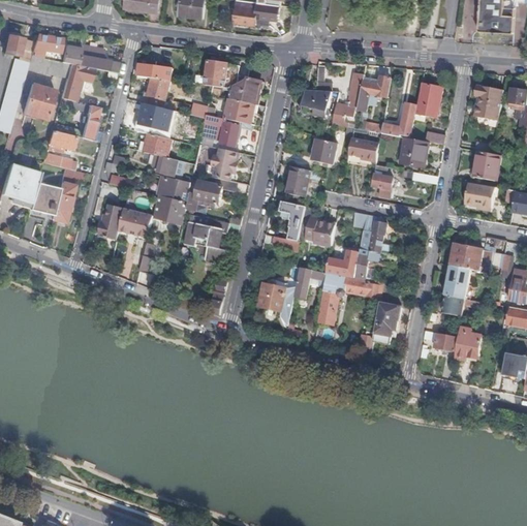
[(124,0),(123,7),(157,11),(158,0),(124,0)]
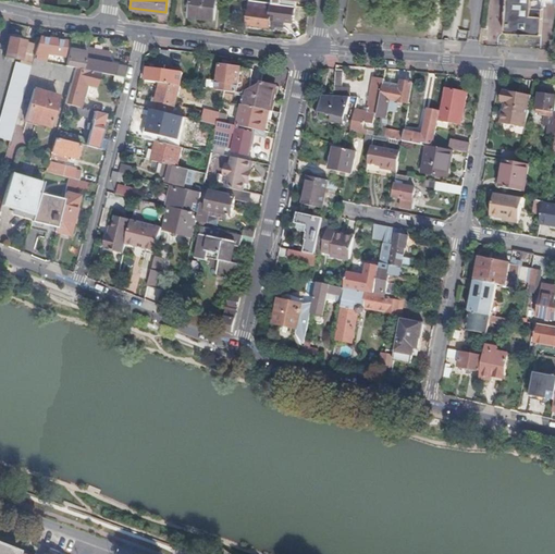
[(188,0),(186,14),(213,19),(216,0),(188,0)]
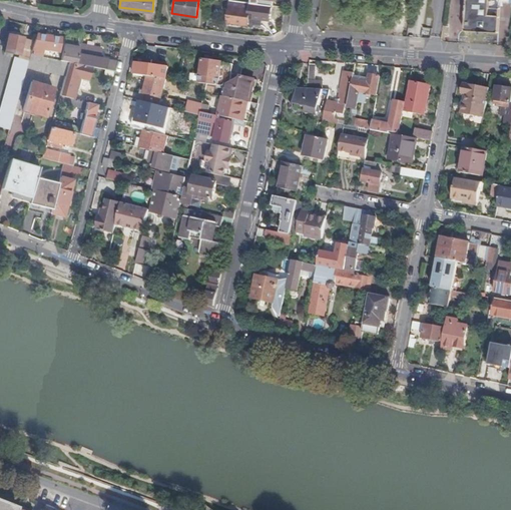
[(508,1),(508,0),(464,0),(463,30),(497,31),(498,0),(508,1)]
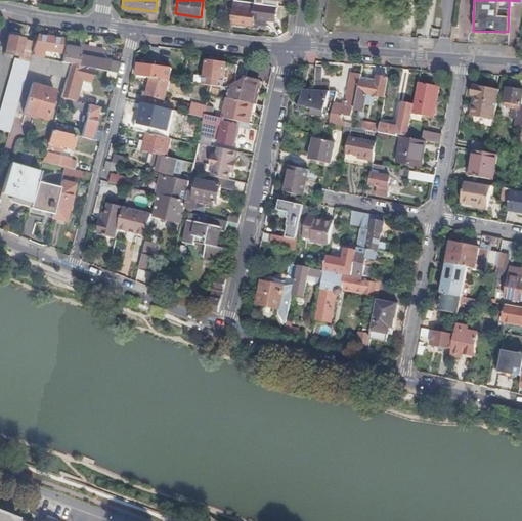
[(255,7),(233,4),(231,20),(252,24),(255,7)]
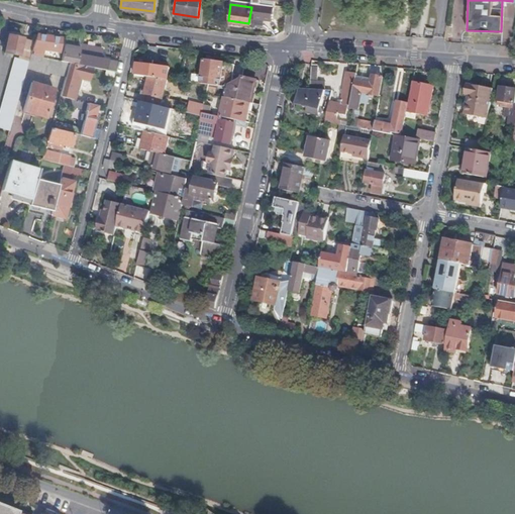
[(28,55),(32,39),(20,37),(20,36),(6,33),(2,50),(17,54),(16,58),(13,57),(0,104),(0,127),(3,128),(7,129),(24,67),(28,55)]
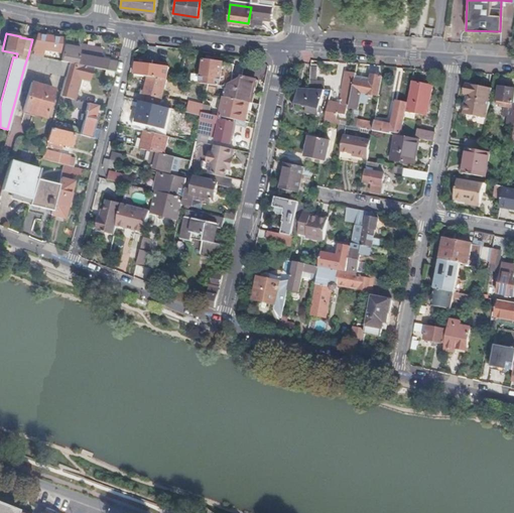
[(59,37),(34,33),(32,39),(29,52),(39,54),(41,48),(45,49),(46,46),(58,47),(59,37)]
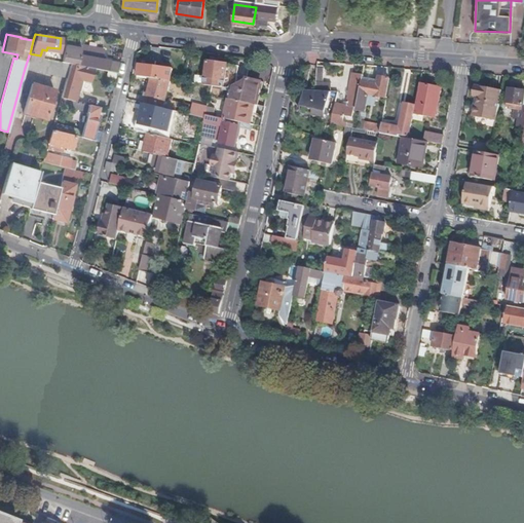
[(102,48),(79,44),(78,48),(76,55),(75,64),(92,67),(115,72),(117,62),(100,58),(102,48)]
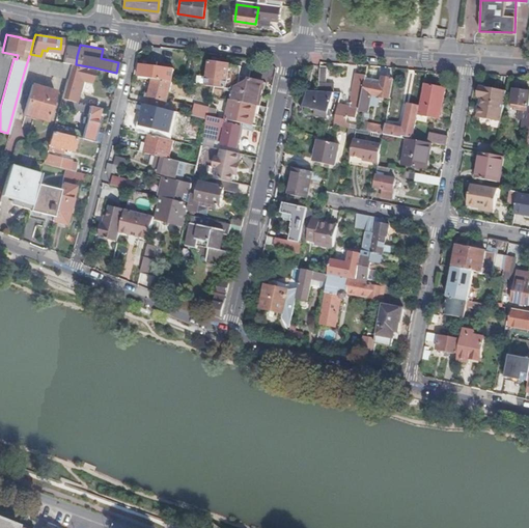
[(59,61),(68,63),(76,64),(77,56),(70,55),(72,48),(62,46),(59,61)]
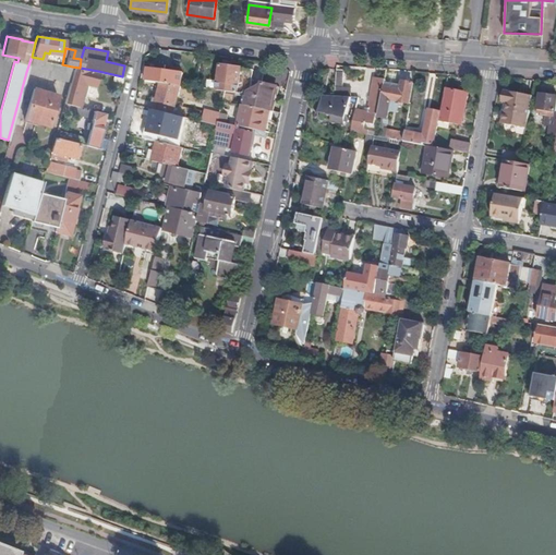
[(83,51),(75,50),(73,58),(81,59),(83,51)]
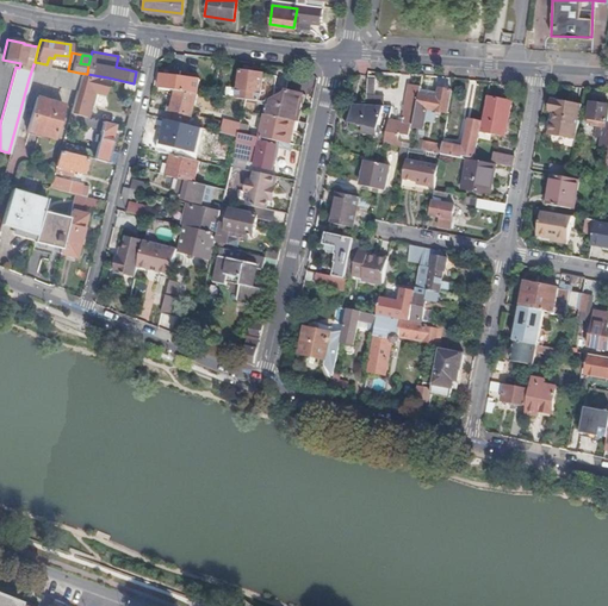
[(33,64),(29,79),(74,88),(79,73),(68,70),(33,64)]
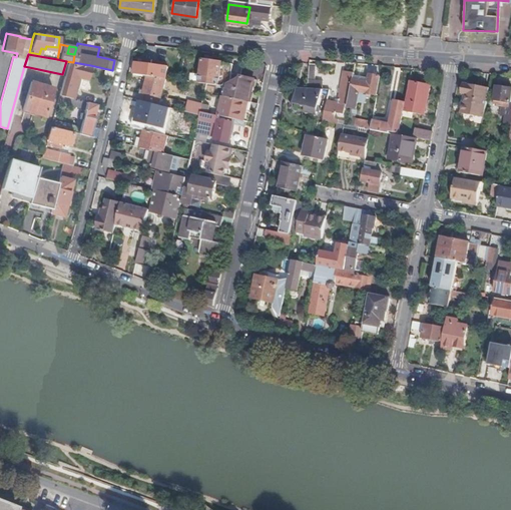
[(205,82),(217,83),(220,61),(201,58),(198,81),(205,82)]
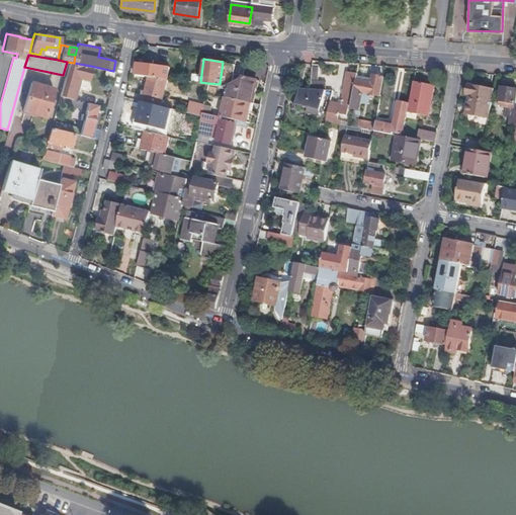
[(67,62),(63,75),(57,95),(72,98),(77,77),(87,79),(91,66),(74,63),(67,62)]
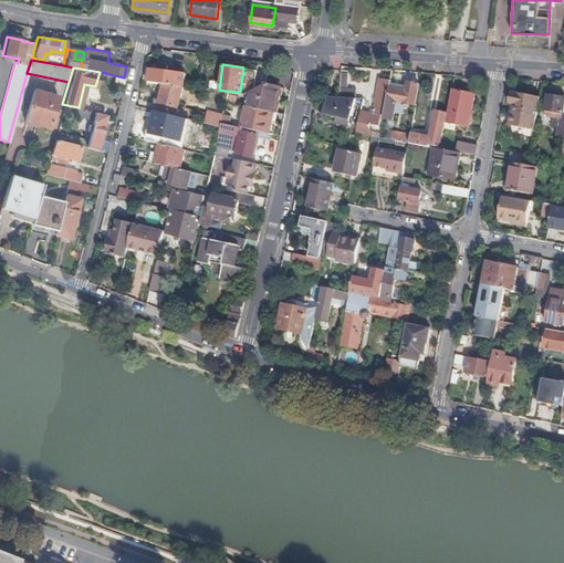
[(162,82),(181,85),(184,72),(148,68),(147,80),(162,82)]
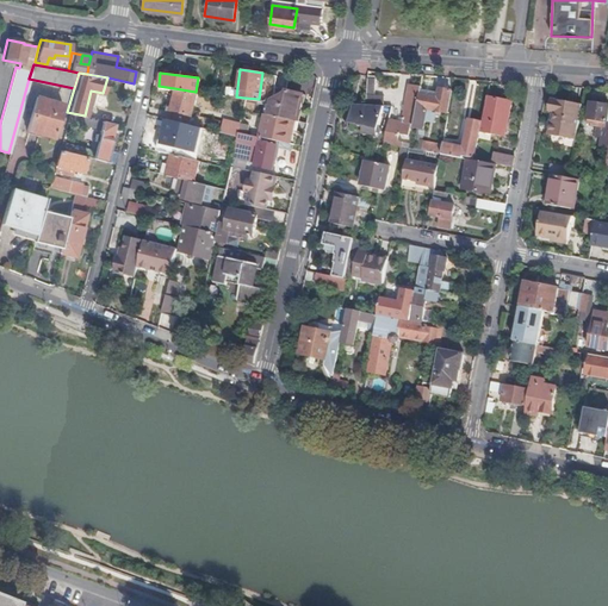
[(419,88),(419,86),(407,83),(401,120),(388,118),(383,141),(395,143),(397,132),(407,133),(409,122),(413,120),(419,88)]
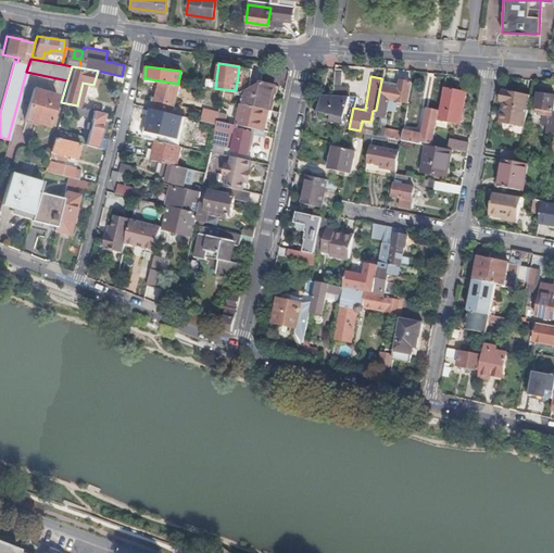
[(395,83),(381,80),(376,110),(375,114),(385,116),(388,98),(406,101),(410,82),(400,79),(400,78),(397,77),(395,83)]
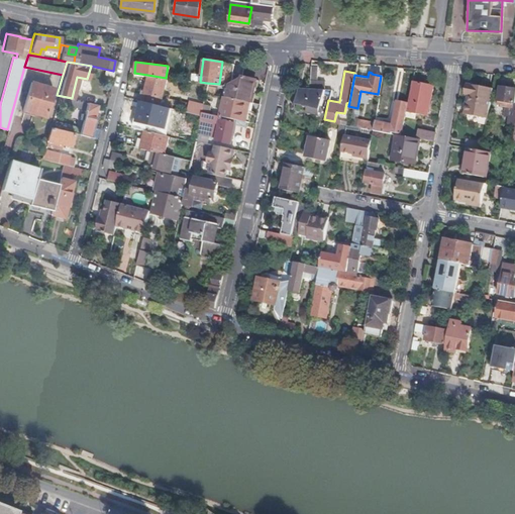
[(147,75),(140,100),(155,103),(160,104),(167,78),(166,78),(147,75)]
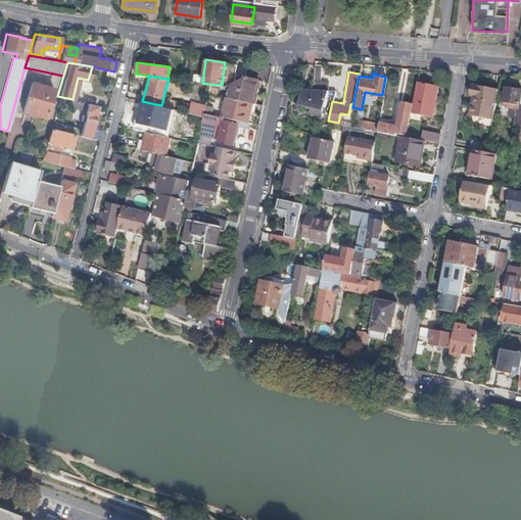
[(250,101),(253,102),(258,79),(245,76),(244,78),(232,83),(229,97),(250,101)]
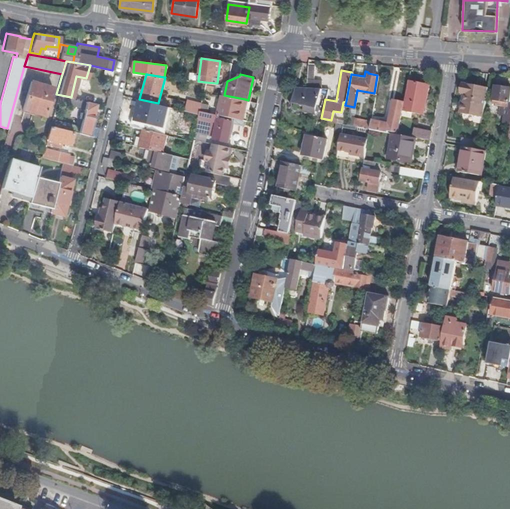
[(428,82),(407,78),(403,101),(402,109),(423,113),(428,82)]
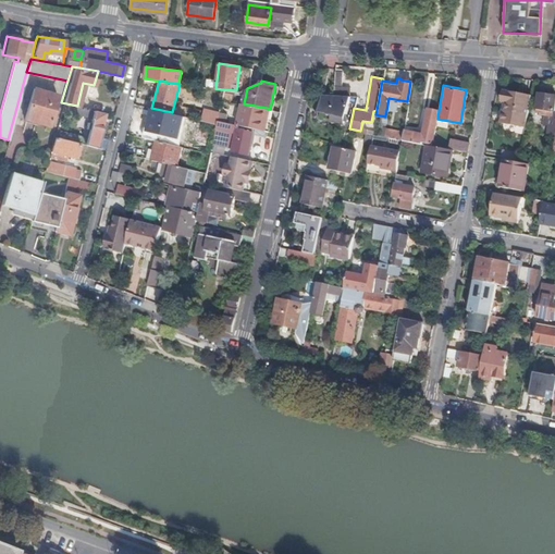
[(554,133),(554,95),(550,94),(550,89),(539,87),(535,107),(535,110),(540,111),(539,113),(544,114),(542,123),(547,125),(546,133),(554,135),(554,133)]
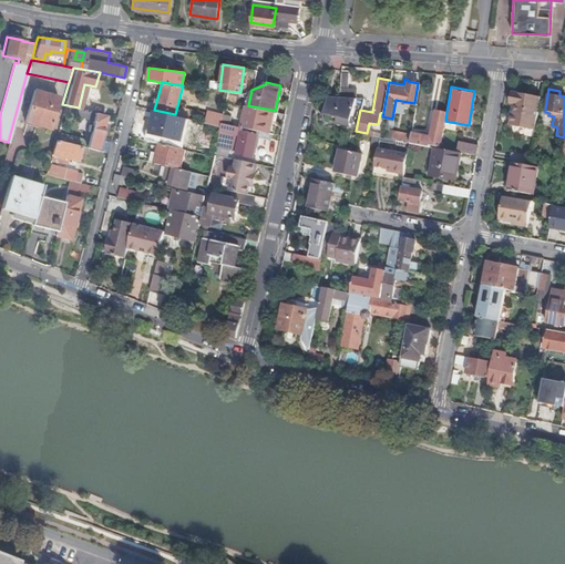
[(48,127),(55,96),(31,90),(22,120),(48,127)]
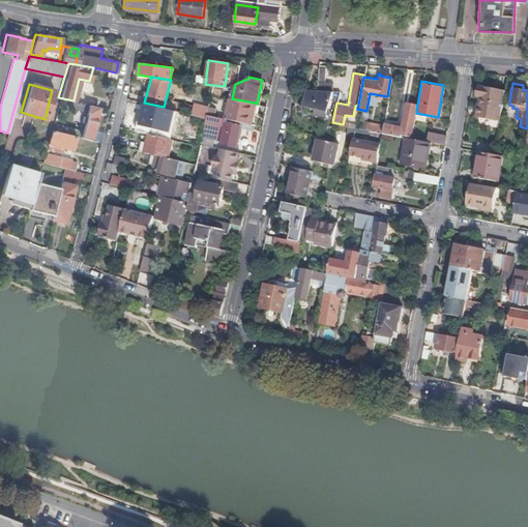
[(499,121),(504,90),(480,85),(478,95),(482,96),(481,104),(477,104),(475,116),(499,121)]
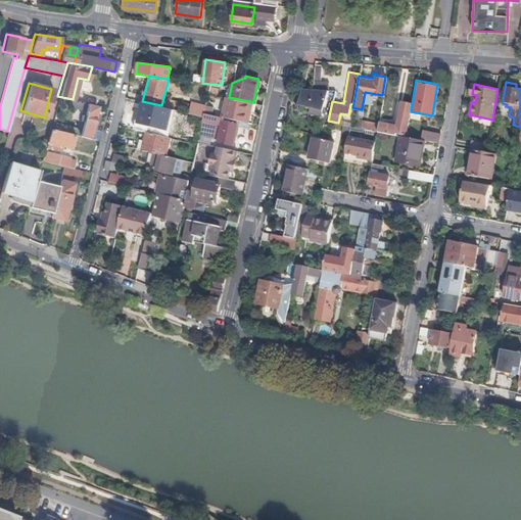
[(319,89),(313,88),(301,88),(296,109),(321,114),(322,111),(326,112),(326,110),(323,105),(327,89),(319,89)]
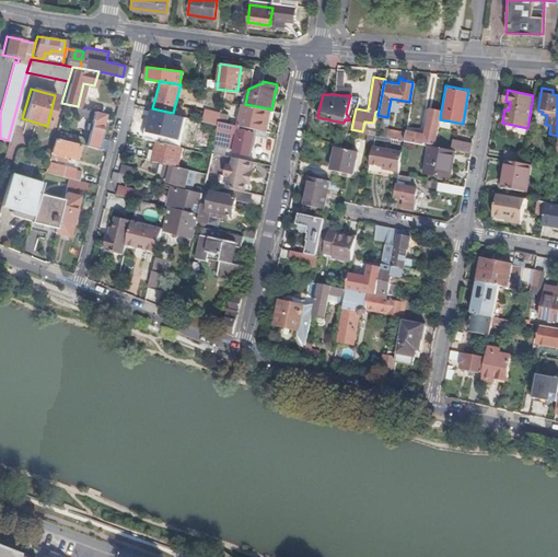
[(78,106),(61,103),(60,109),(91,117),(85,138),(55,130),(53,137),(78,143),(102,149),(104,139),(96,137),(103,113),(78,106)]
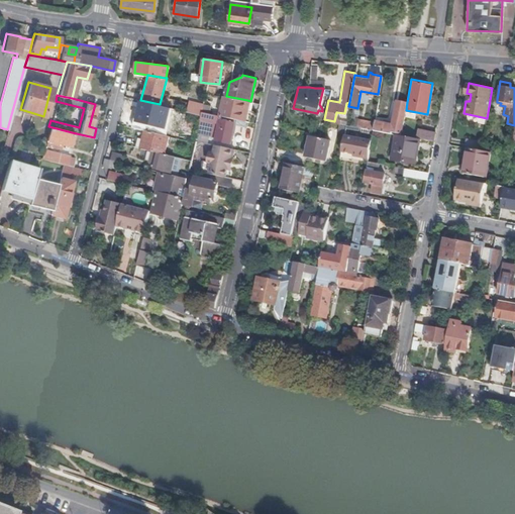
[(233,118),(243,120),(247,100),(226,96),(224,95),(219,115),(233,118)]
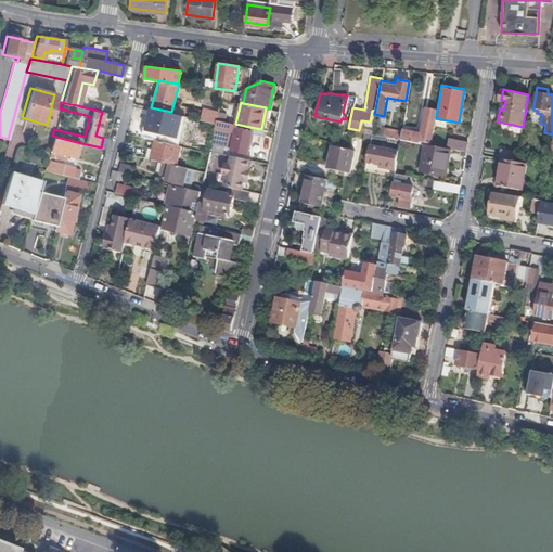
[(436,118),(437,110),(426,107),(422,130),(413,129),(413,131),(401,129),(401,131),(400,139),(422,143),(425,143),(431,144),(436,118)]
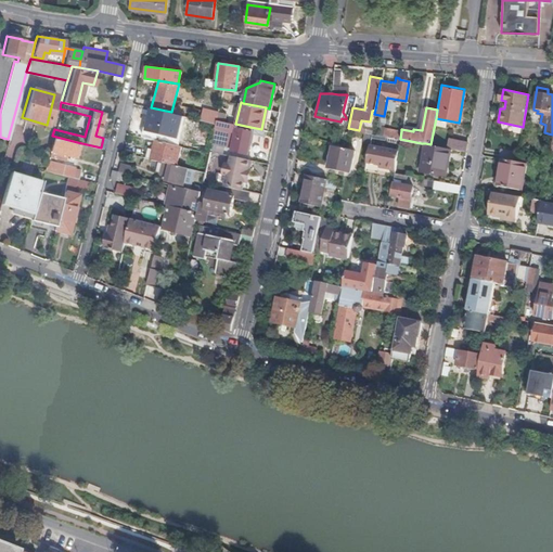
[(216,119),(224,120),(227,112),(218,110),(216,119)]
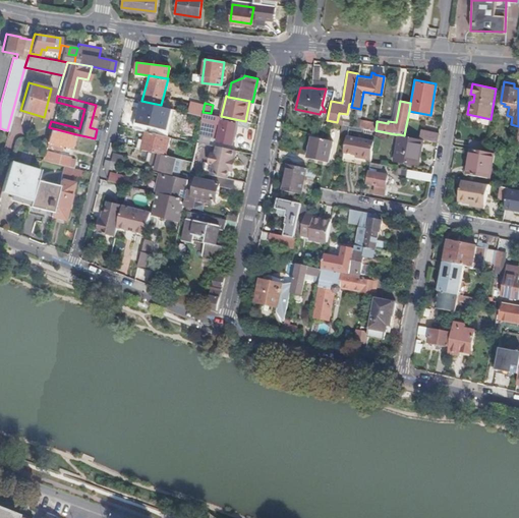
[(173,115),(175,109),(161,105),(156,104),(150,128),(161,131),(164,119),(169,121),(171,114),(173,115)]
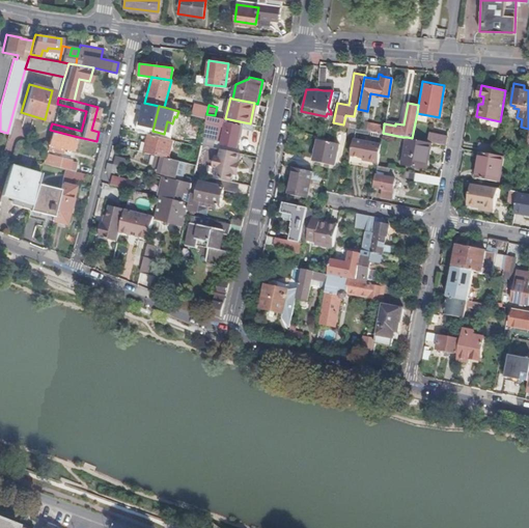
[(233,146),(240,121),(225,118),(215,115),(206,114),(205,117),(202,134),(221,138),(220,143),(233,146)]
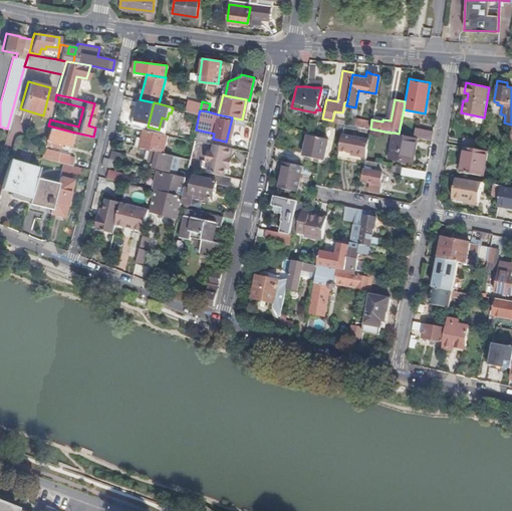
[(370,129),(371,121),(354,117),(352,124),(370,129)]
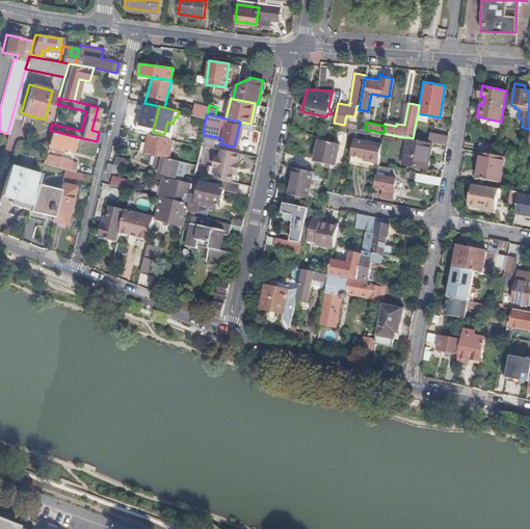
[(50,130),(46,144),(70,150),(74,136),(50,130)]
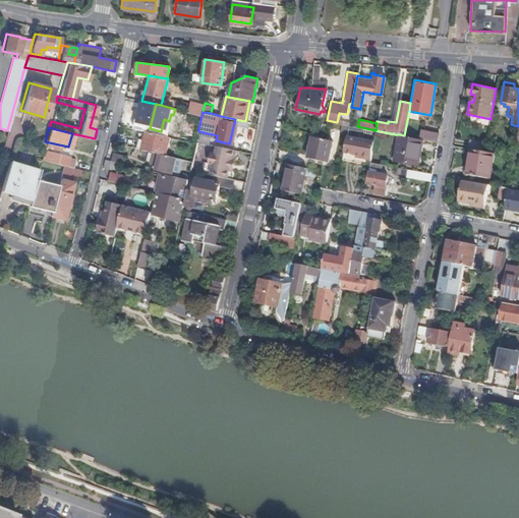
[(146,130),(140,149),(153,152),(165,155),(169,136),(146,130)]
